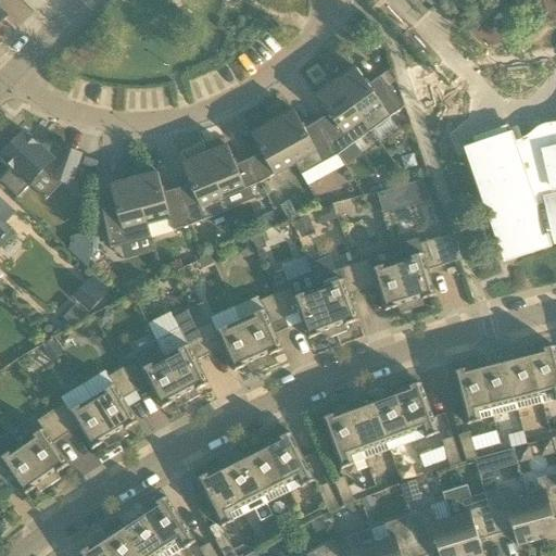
[(403,108),(394,96),(381,77),(369,87),(357,70),(337,84),(371,131),(403,108)]
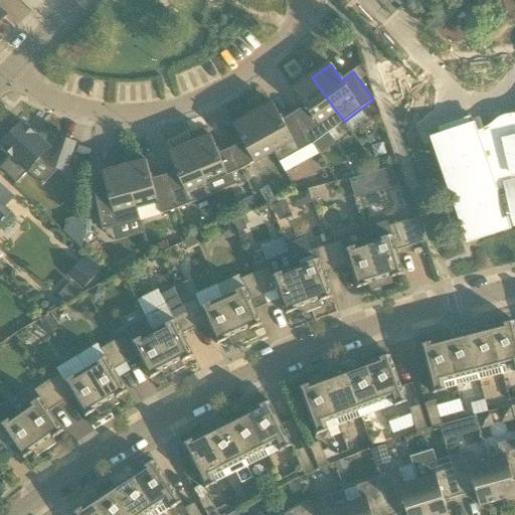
[(314,144),(344,122),(312,77),(294,91),(305,106),(294,113),(314,144)]
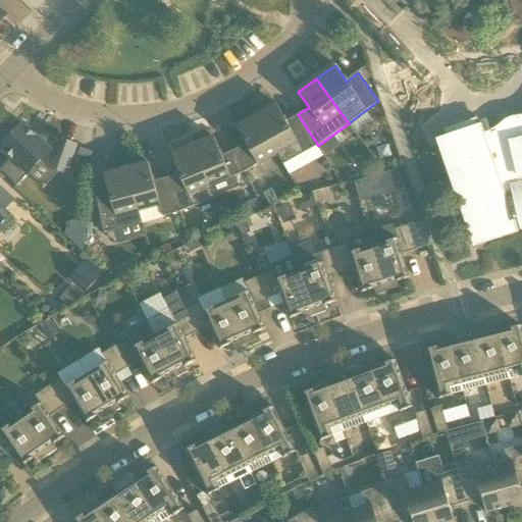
[(318,146),(298,114),(286,122),(277,105),(257,116),(278,155),(283,165),(318,146)]
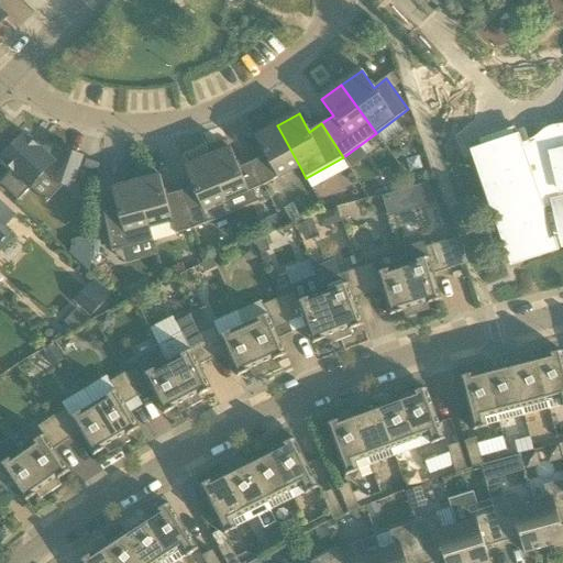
[(562,124),(555,127),(551,128),(548,129),(544,131),(538,136),(533,139),(530,141),(521,144),(516,128),(474,142),(519,262),(558,249),(554,240),(562,238),(562,124)]
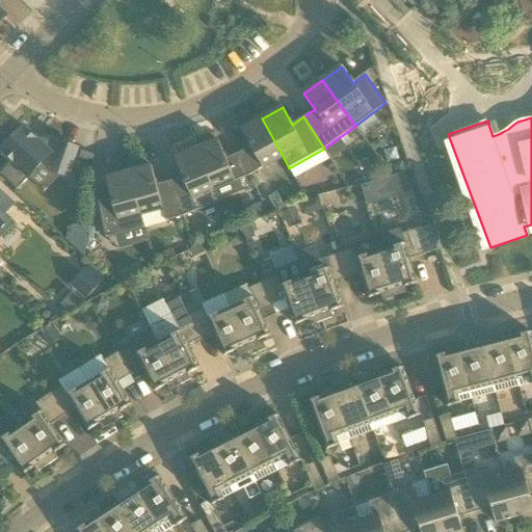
[(284,158),(262,118),(241,129),(251,147),(239,153),(249,176),(262,168),(263,170),(284,158)]
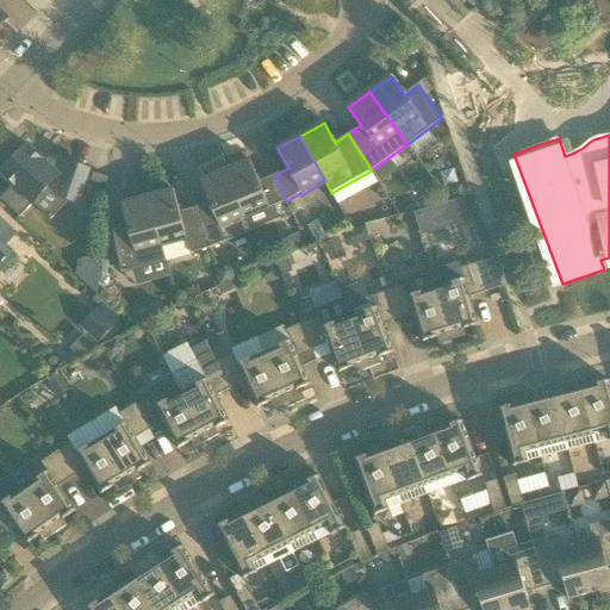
[(14,186),(1,199),(20,218),(33,204),(48,190),(54,194),(60,194),(58,198),(67,201),(78,205),(81,193),(88,174),(89,170),(70,163),(69,166),(50,159),(47,163),(29,145),(2,174),(14,186)]
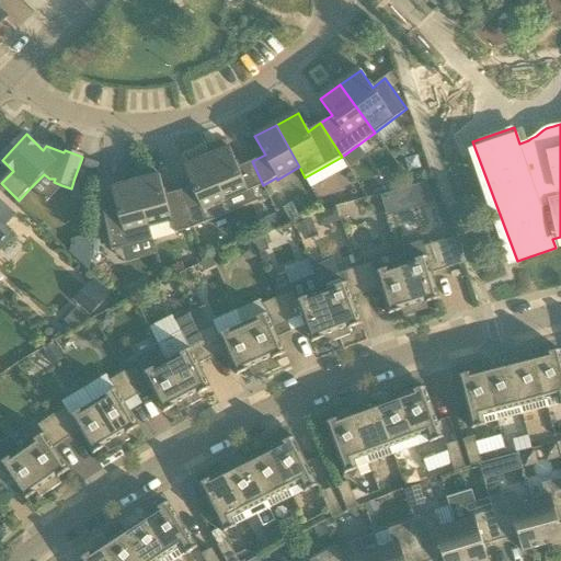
[(248,192),(263,185),(252,161),(238,168),(230,148),(208,158),(227,203),(227,202),(248,193),(248,192)]
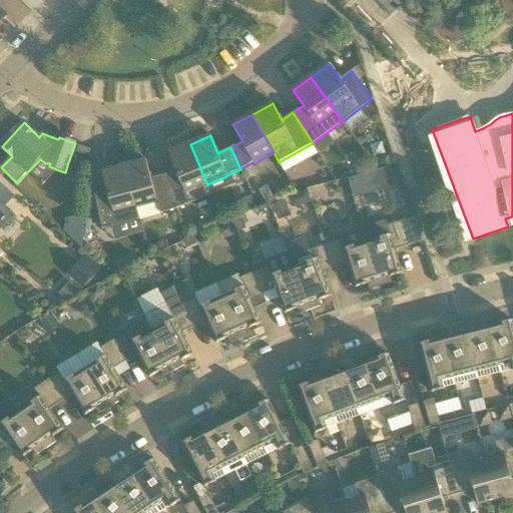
[(164,174),(175,208),(211,194),(207,184),(207,185),(190,144),(169,152),(176,170),(164,174)]
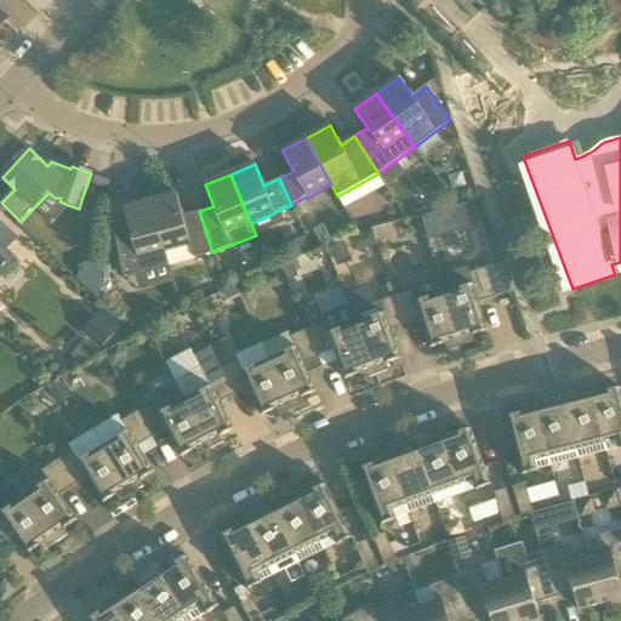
[(442,188),(429,197),(439,211),(451,201),(442,188)]
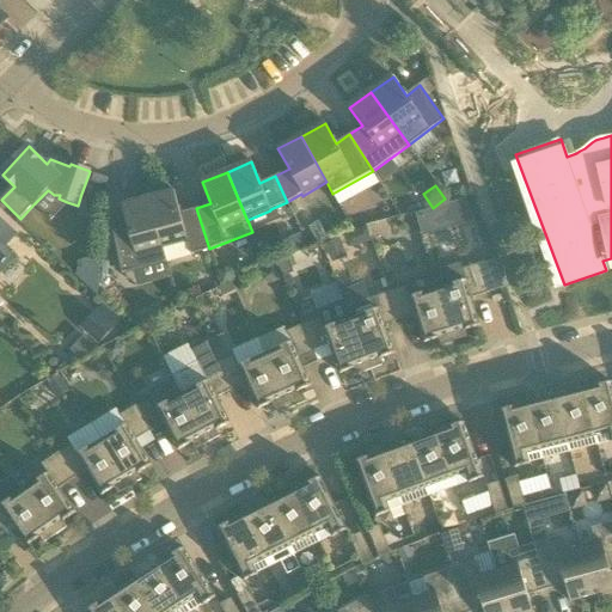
[(175,191),(148,199),(161,245),(163,248),(189,242),(193,255),(209,249),(196,208),(181,213),(175,191)]
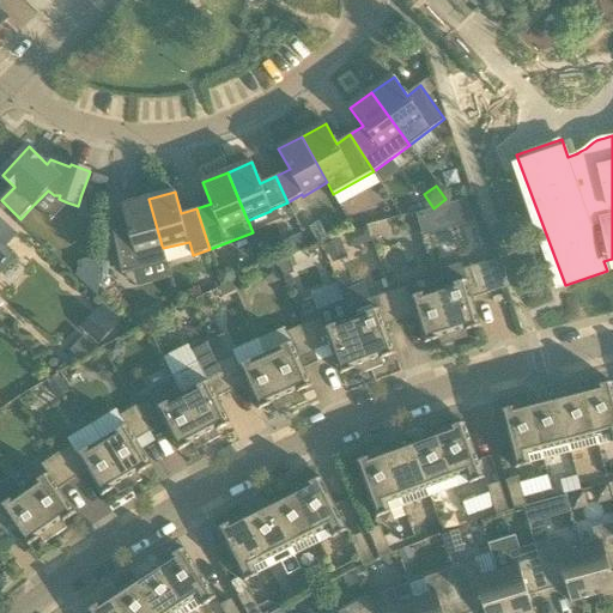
[(162,246),(149,199),(123,206),(129,228),(114,232),(120,255),(123,273),(168,261),(163,248),(162,246)]
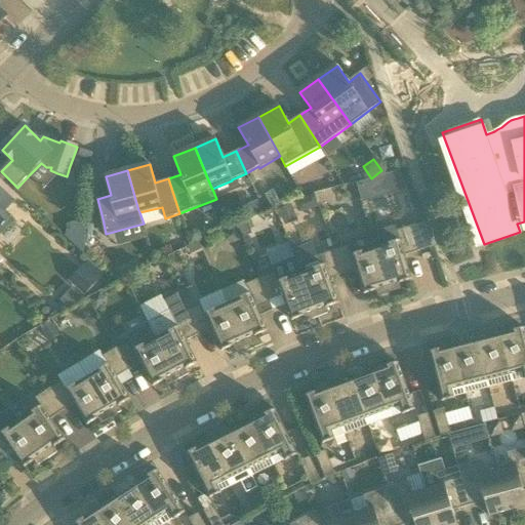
[(400,171),(389,175),(394,194),(406,191),(400,171)]
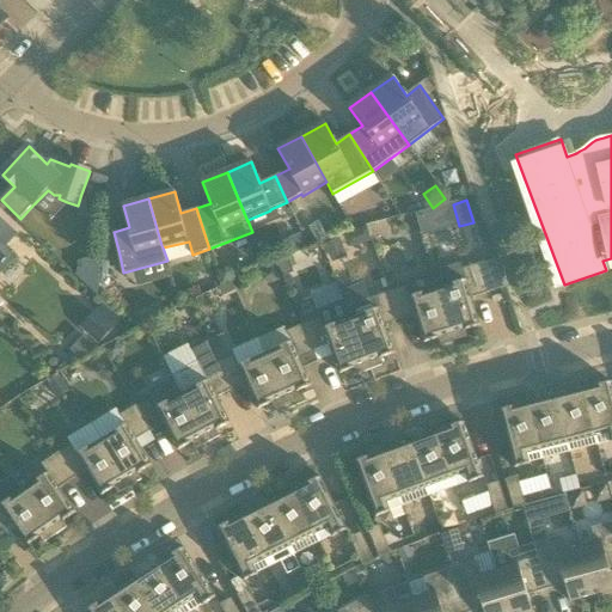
[(16,234),(0,219),(0,271),(0,273),(14,258),(4,248),(16,234)]
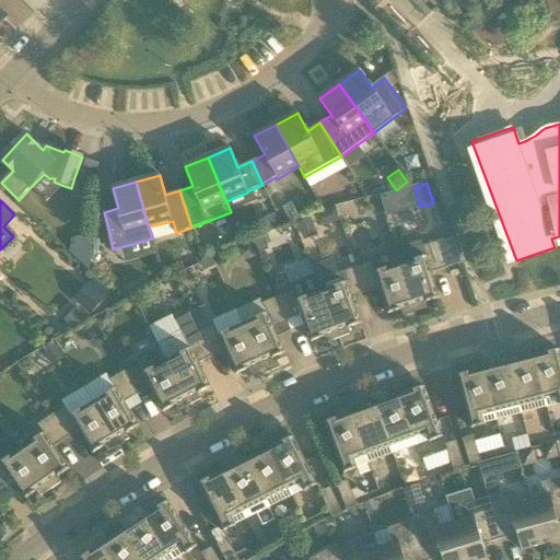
[(266,218),(264,226),(267,233),(281,226),(276,213),(266,218)]
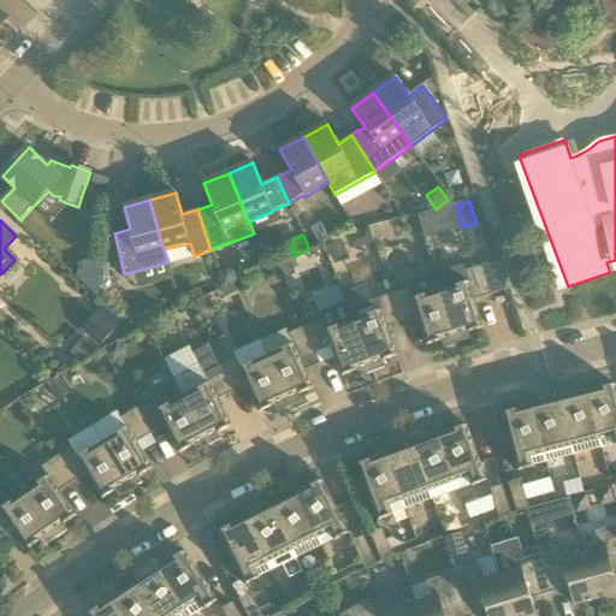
[(335,265),(350,259),(343,241),(327,247),(335,265)]
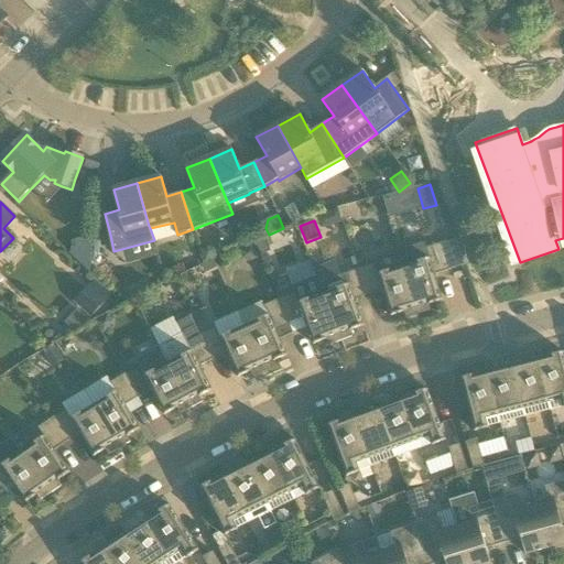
[(89,273),(91,246),(86,241),(85,237),(71,241),(72,246),(71,256),(89,273)]
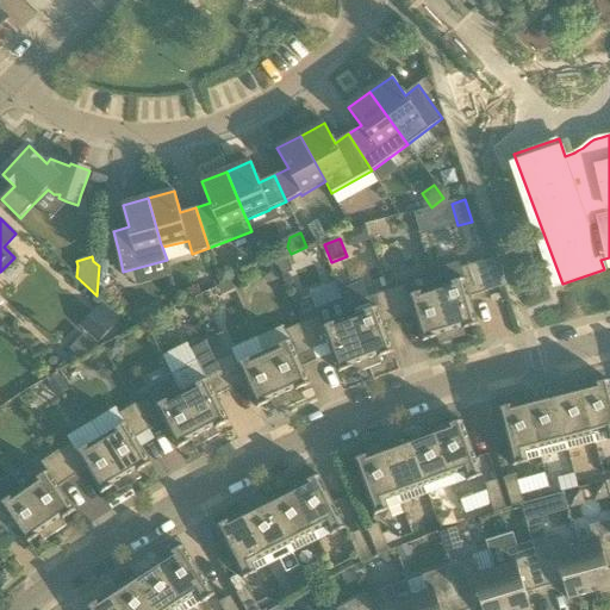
[(290,256),(275,262),(280,275),(296,269),(290,256)]
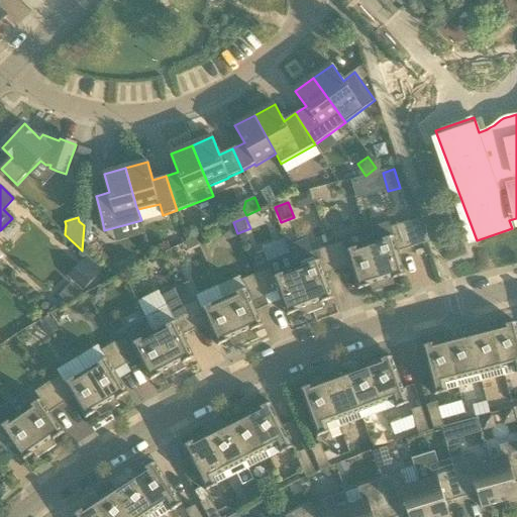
[(427,243),(418,219),(392,227),(391,222),(368,229),(385,289),(395,285),(393,280),(406,276),(399,252),(427,243)]
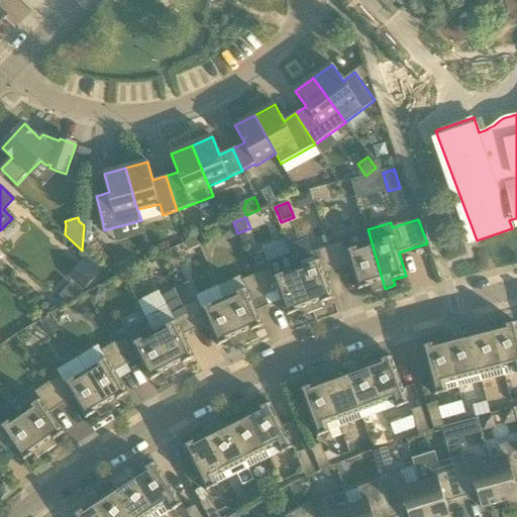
[(231,222),(218,228),(222,236),(229,239),(237,236),(231,222)]
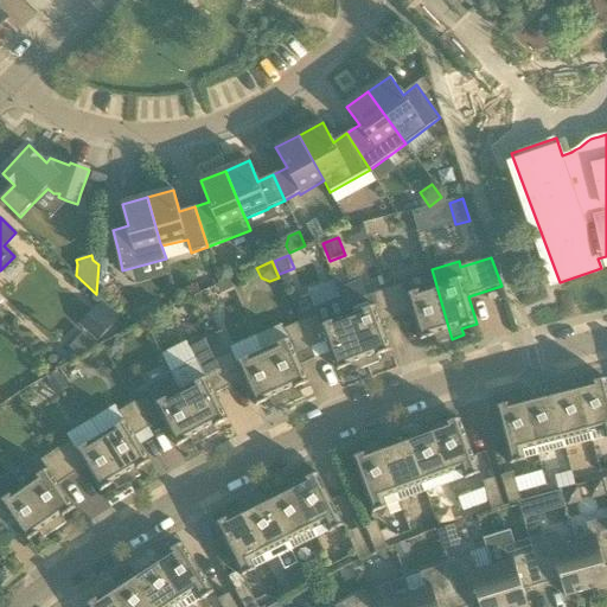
[(452,339),(432,269),(403,279),(406,285),(389,289),(398,318),(413,313),(421,342),(436,337),(438,343),(452,339)]
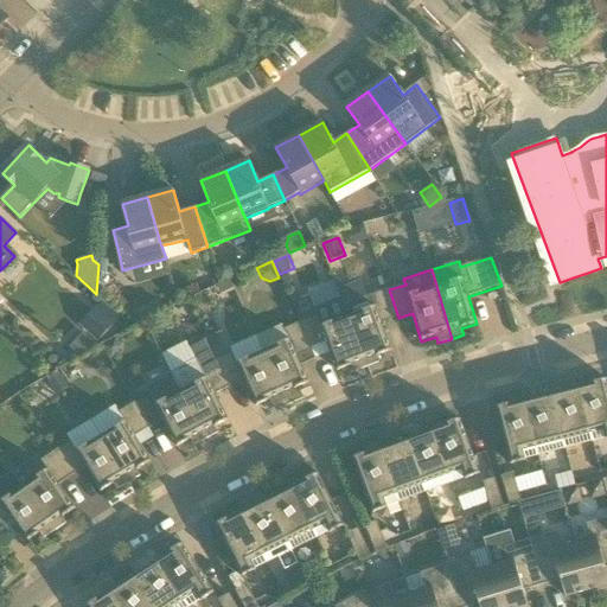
[(368,298),(345,306),(368,368),(381,363),(377,357),(393,351),(382,324),(398,318),(389,289),(377,293),(368,298)]
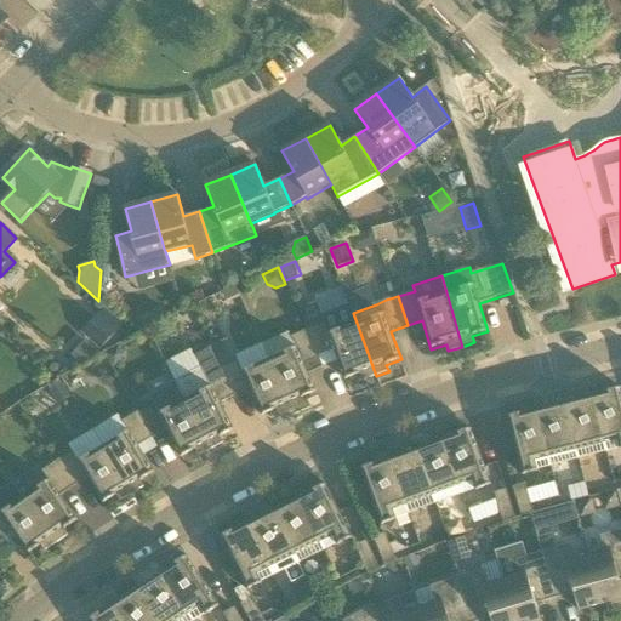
[(353,313),(351,308),(322,318),(317,303),(300,309),(305,320),(306,320),(309,329),(320,358),(335,352),(346,380),(360,375),(363,381),(376,376),(353,313)]
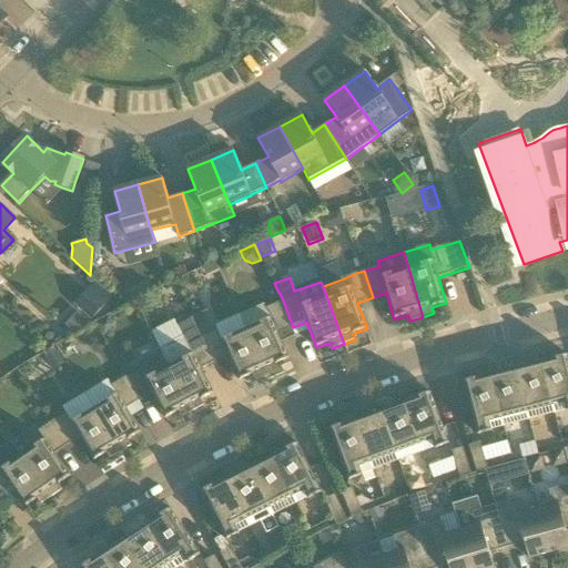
[(113,297),(95,282),(74,305),(92,321),(113,297)]
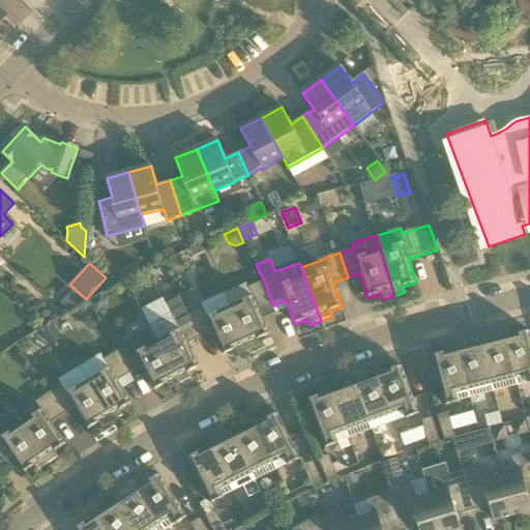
[(253,296),(231,306),(251,350),(260,346),(258,340),(263,337),(270,334),(260,312),(272,305),(263,281),(263,282),(249,287),(248,288),(253,296)]
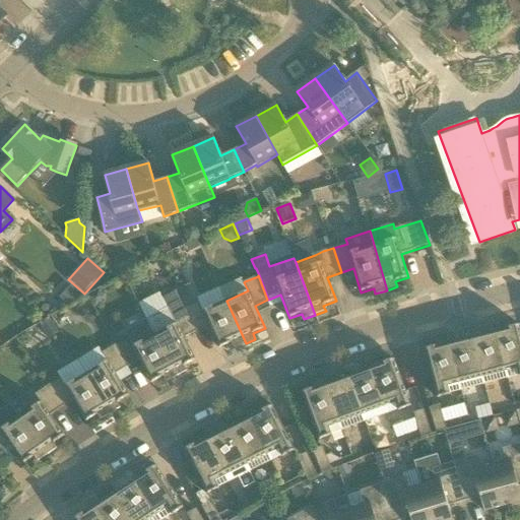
[(191,283),(178,289),(198,331),(209,326),(219,348),(232,343),(235,348),(246,343),(226,301),(218,304),(204,311),(203,311),(197,299),(191,283)]
